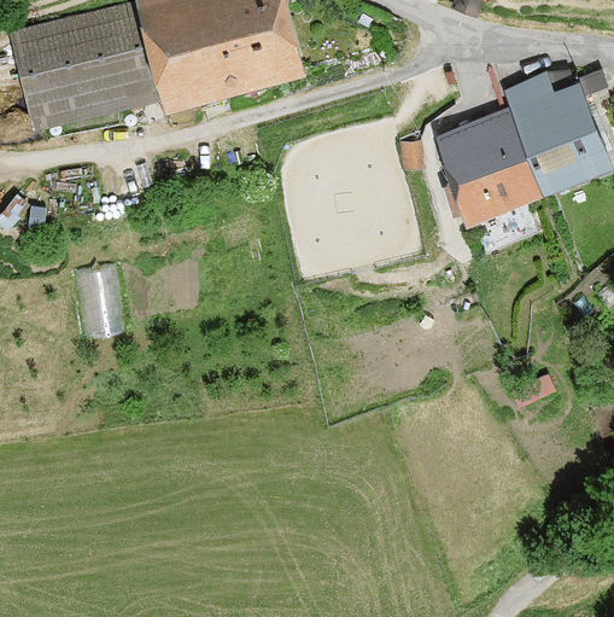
[(162,98),(163,105),(304,67),(285,0),(134,0),(135,0),(7,33),(31,131),(162,98)]
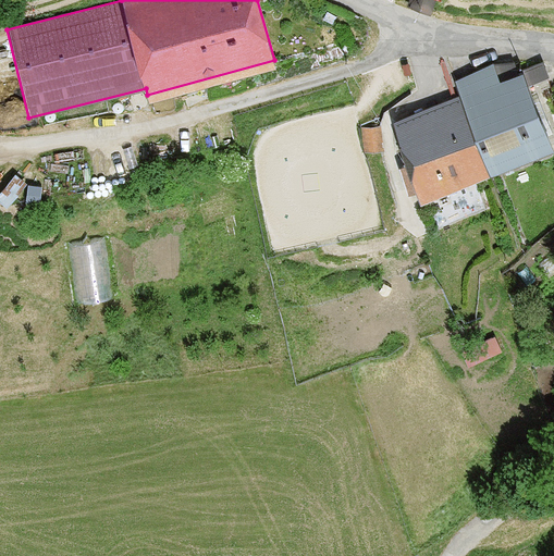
[(389,124),(419,198),(550,145),(519,71),(496,81),(490,65),(453,81),(459,96),(389,124)]
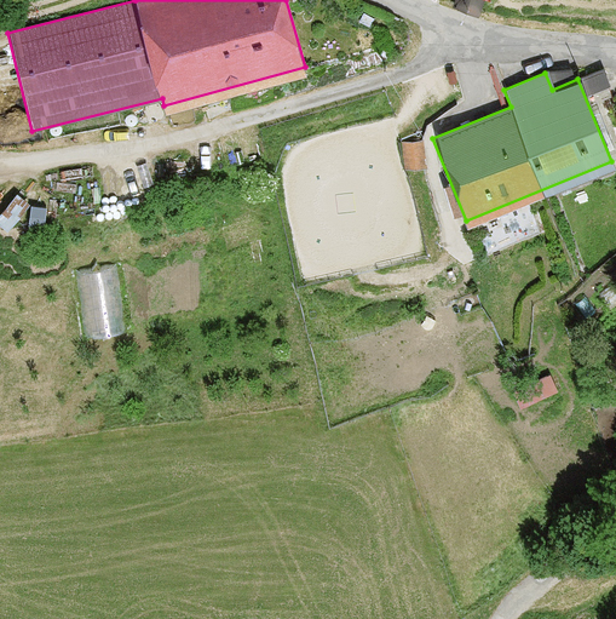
[(421,171),(422,139),(401,138),(399,170),(421,171)]
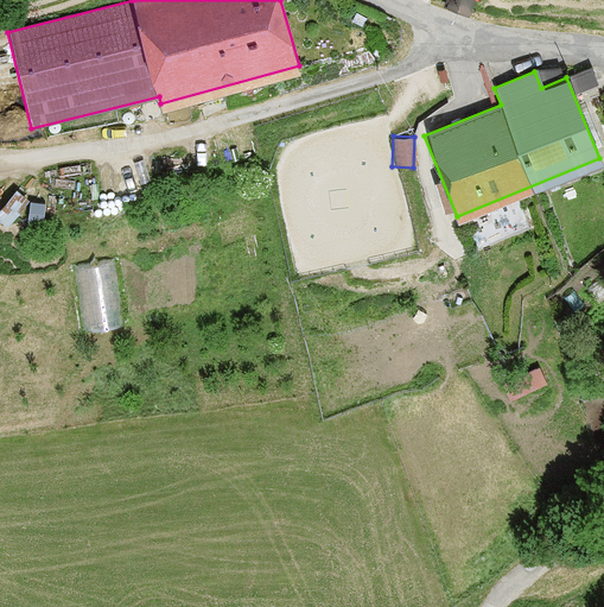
[(124,323),(115,257),(74,263),(82,328),(124,323)]
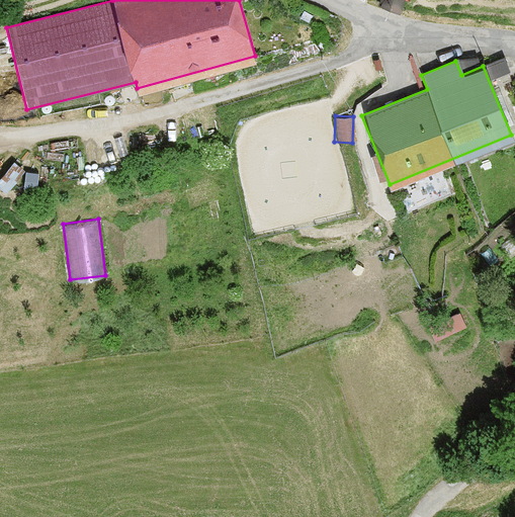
[(457,312),(427,327),(433,340),(464,326),(457,312)]
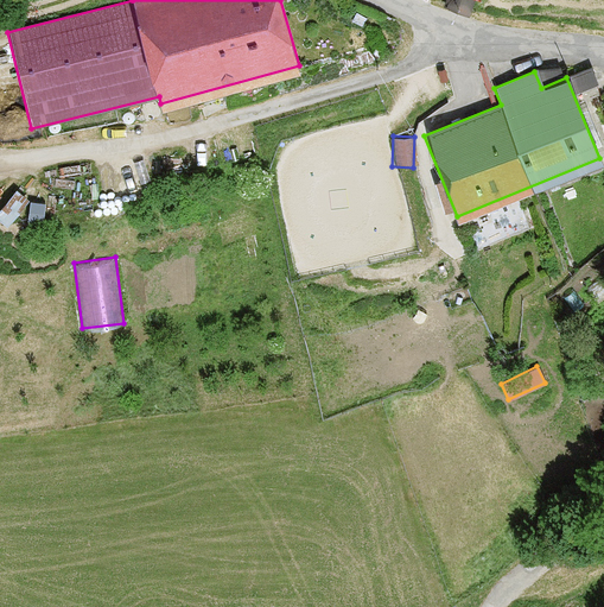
All buildings are outlined.
